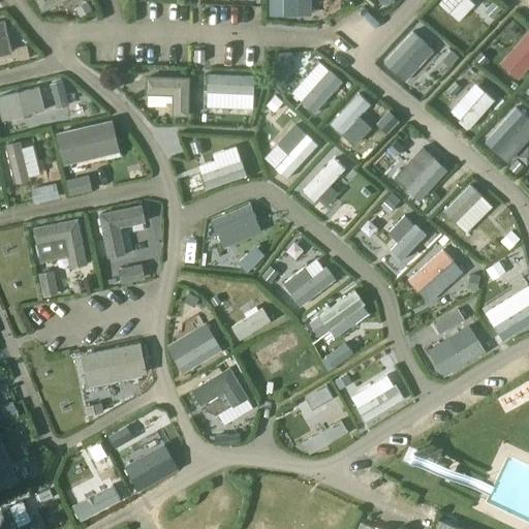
[(35,0),(42,12),(68,0),(35,0)]
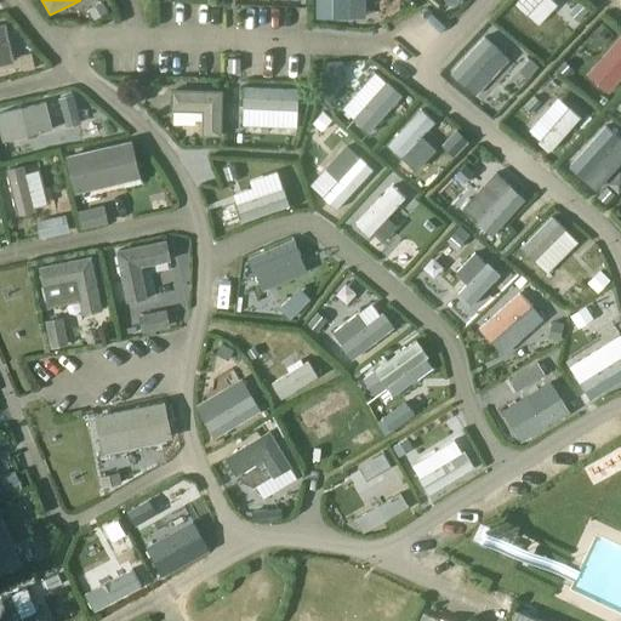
[(352,20),(351,0),(317,0),(318,21),(352,20)]
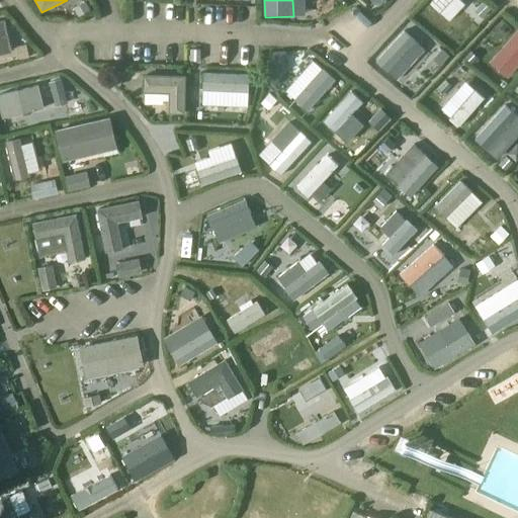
[(433,0),(431,3),(450,21),(465,4),(460,0),(433,0)]
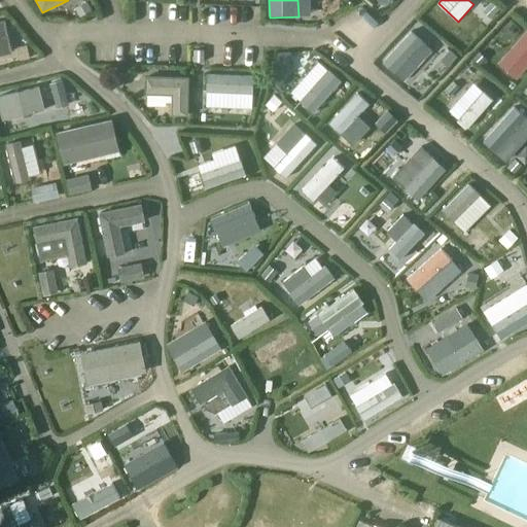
[(76,8),(80,16),(92,10),(88,2),(76,8)]
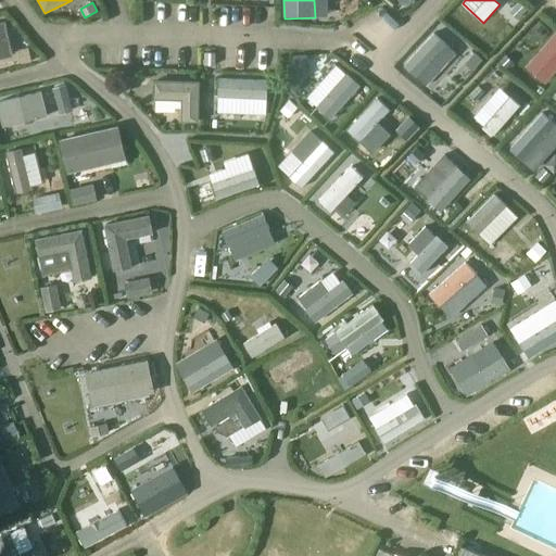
[(509,12),(517,20),(527,10),(519,2),(509,12)]
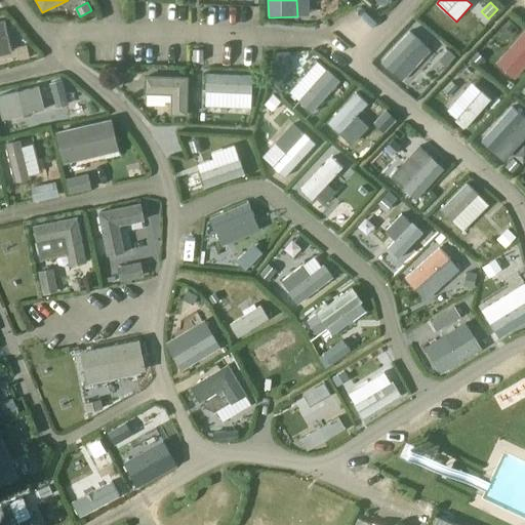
[(4,22),(0,22),(0,55),(11,53),(4,22)]
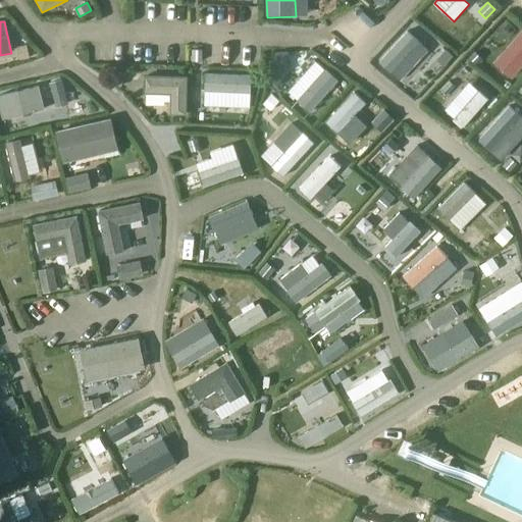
[(432,48),(411,28),(379,62),(390,72),(392,71),(402,81),(432,48)]
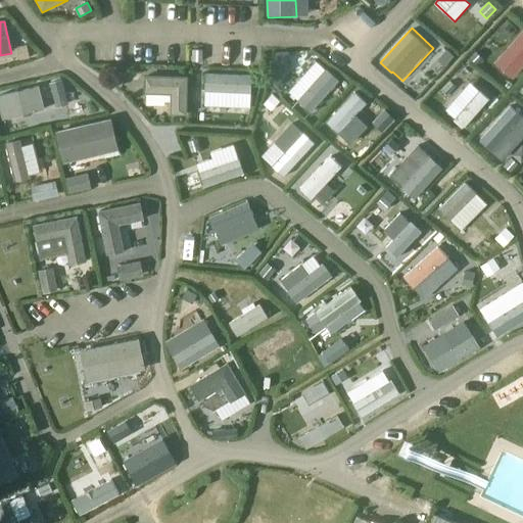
[(522,31),(495,62),(513,78),(522,65),(522,31)]
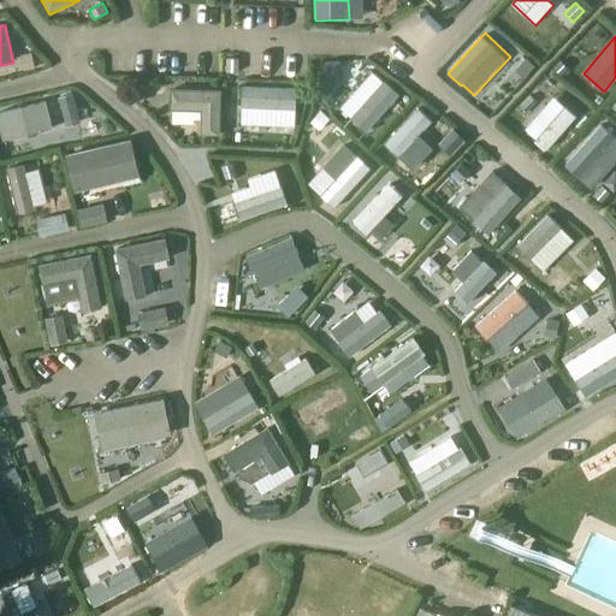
[(31,53),(21,55),(24,71),(35,67),(31,53)]
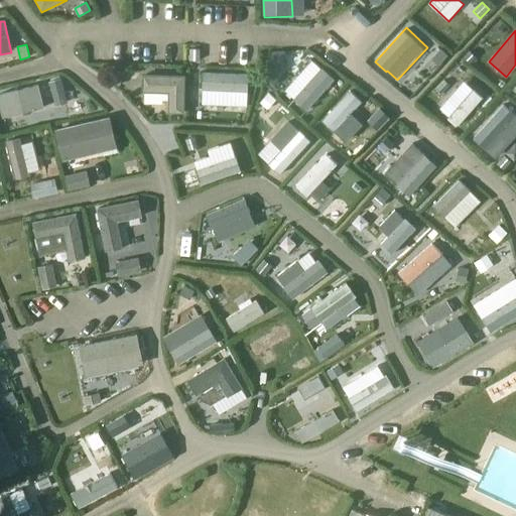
[(441,48),(432,58),(439,65),(448,55),(441,48)]
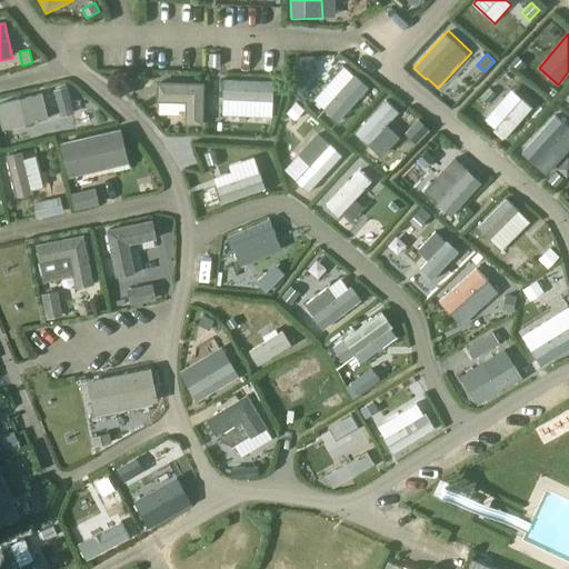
[(210,67),(220,67),(221,55),(210,55),(210,67)]
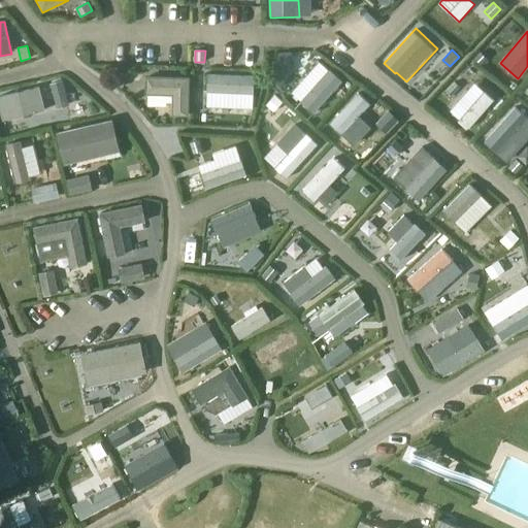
[(278,54),(276,65),(289,68),(292,53),(278,54)]
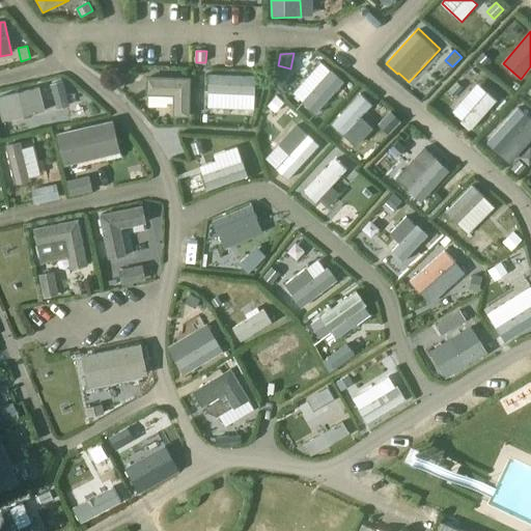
[(483,53),(477,59),(484,65),(491,59),(483,53)]
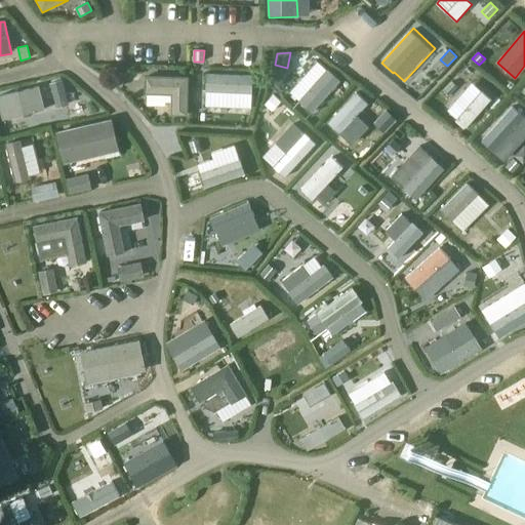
[(327,70),(318,62),(290,91),(300,101),(299,101),(312,112),(339,81),(328,70),(327,70)]
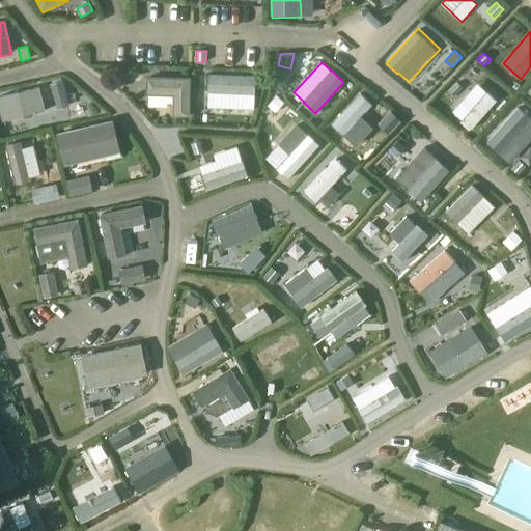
[(114,85),(123,88),(129,76),(119,73),(114,85)]
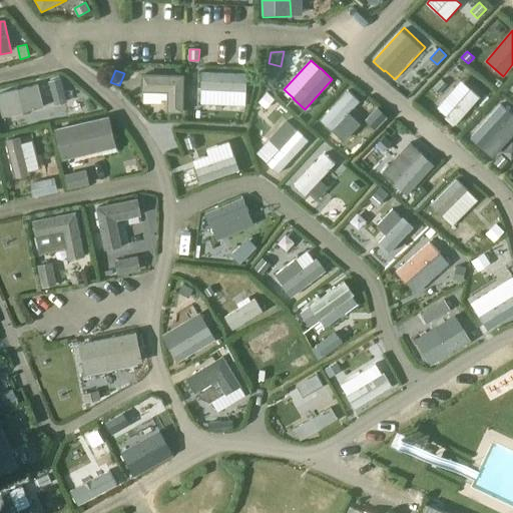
[(247,74),(202,72),(201,88),(246,90),(247,74)]
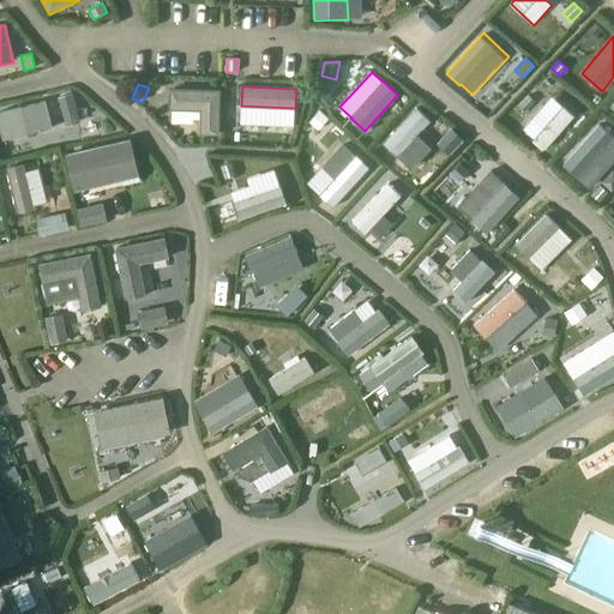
[(220,91),(170,89),(169,110),(200,112),(199,136),(218,136),(220,91)]
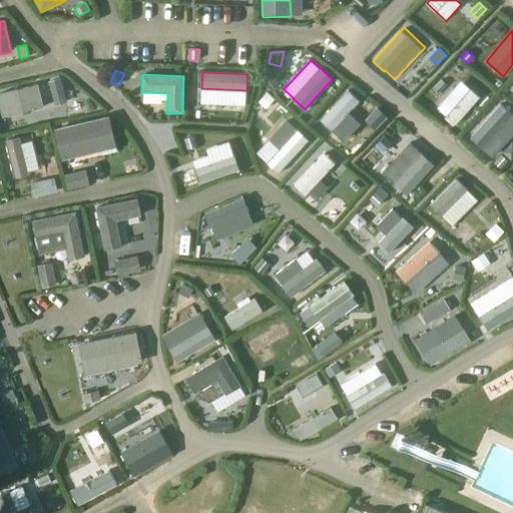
[(49,81),(51,91),(63,88),(61,78),(49,81)]
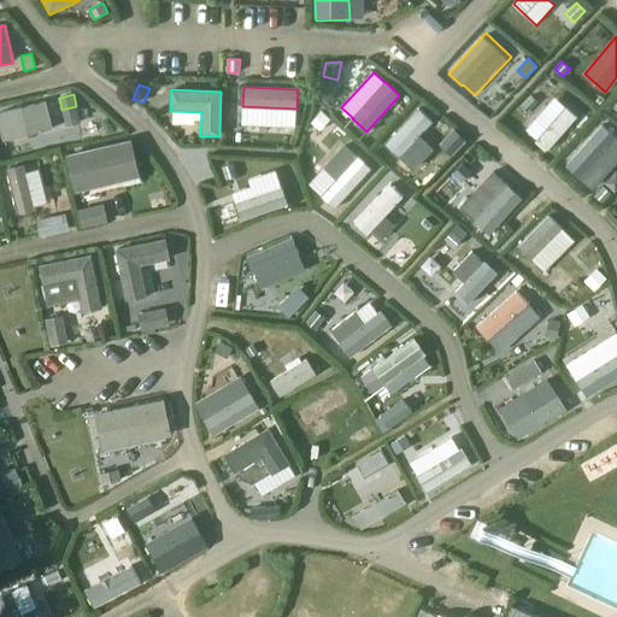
[(532,97),(522,106),(528,112),(538,101),(532,97)]
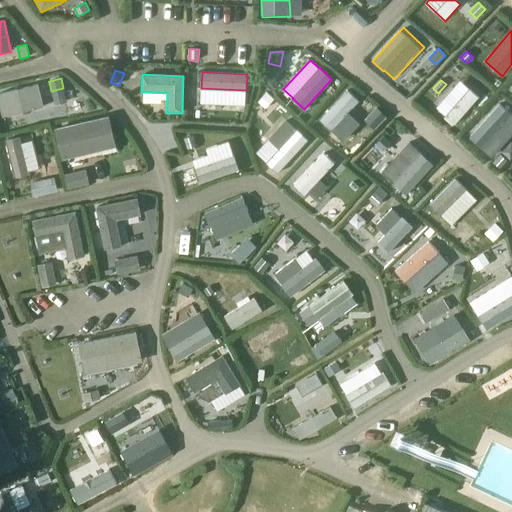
[(38,85),(0,94),(0,109),(2,117),(44,107),(38,85)]
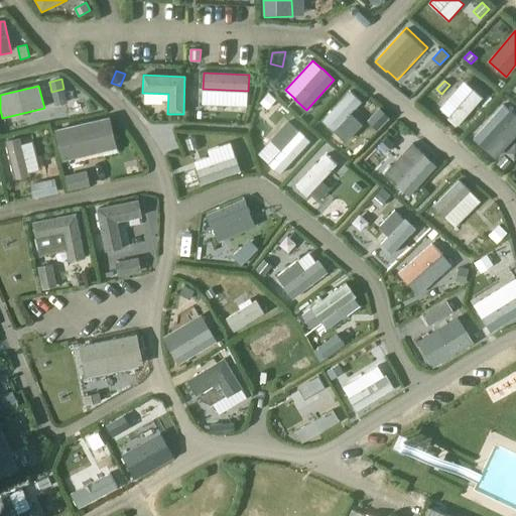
[(459,125),(483,98),(473,90),(449,117),(459,125)]
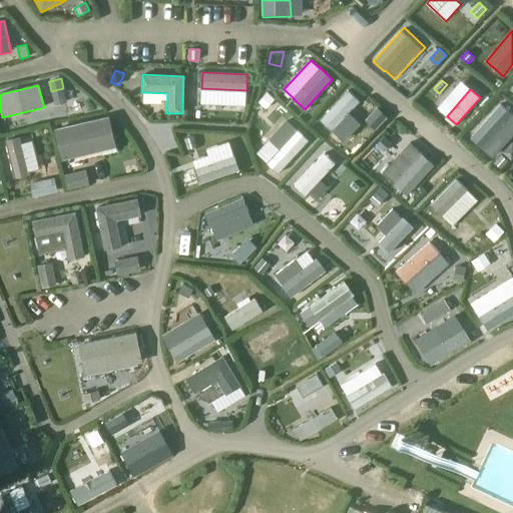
[(333,130),(360,101),(349,90),(321,119),(333,130)]
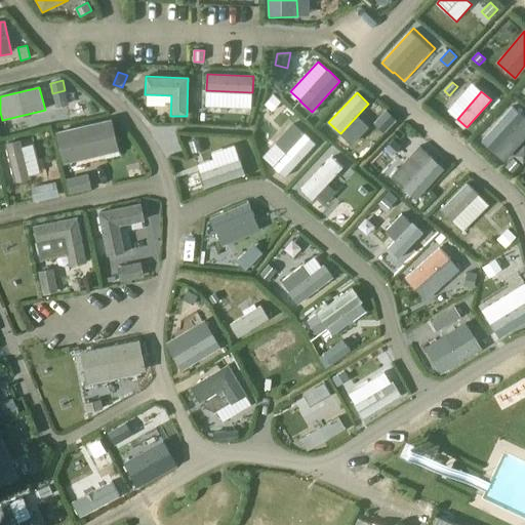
[(265,105),(273,111),(281,102),(274,94),(265,105)]
